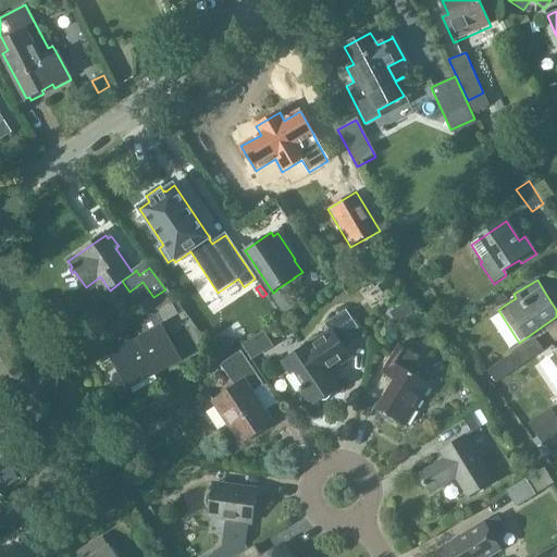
[(182,360),(162,325),(182,312),(175,301),(165,289),(153,297),(152,298),(153,301),(144,308),(140,305),(132,311),(147,334),(107,356),(118,374),(115,375),(114,381),(119,391),(125,392),(182,360)]
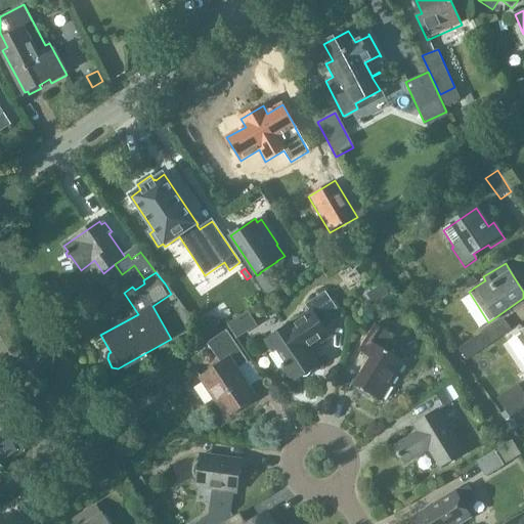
[(474,276),(467,281),(470,287),(477,282),(474,276)]
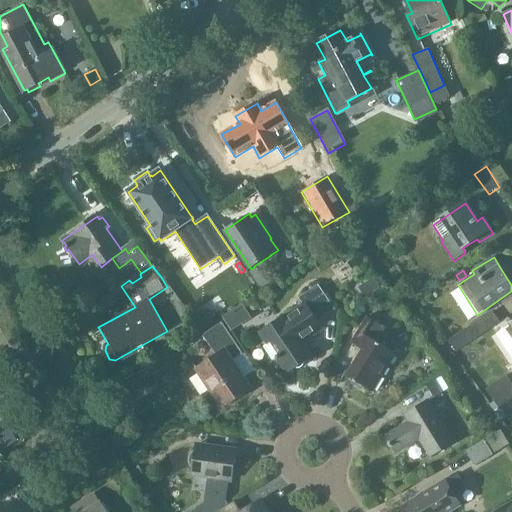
[(256,281),(260,289),(278,279),(273,271),(256,281)]
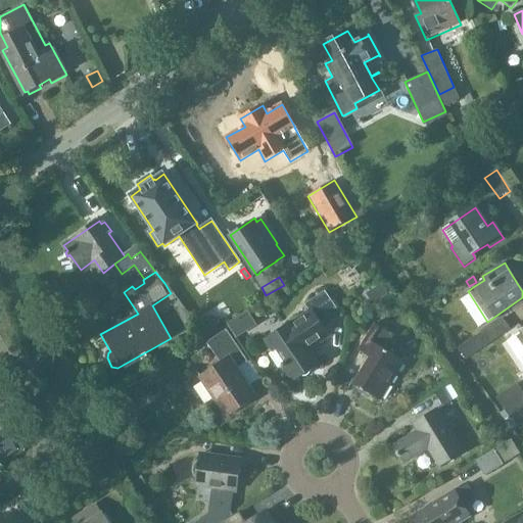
[(365,295),(372,305),(387,295),(380,284),(365,295)]
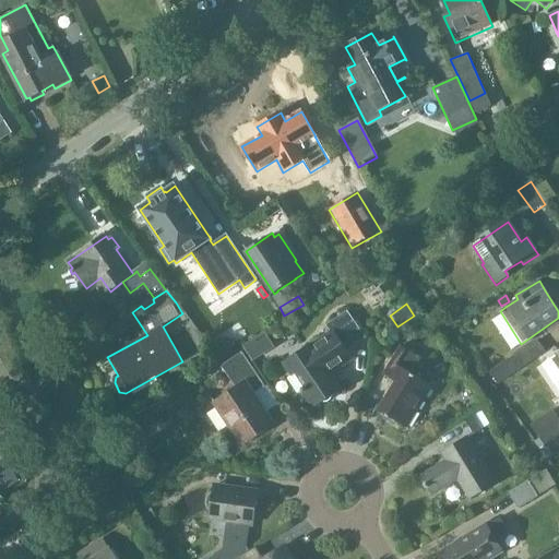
[(297,394),(302,390),(313,406),(321,401),(324,403),(328,403),(331,401),(332,397),(332,394),(340,389),(330,373),(351,359),(345,352),(366,339),(347,312),(326,326),(332,334),(289,363),(297,373),(288,380),(297,394)]
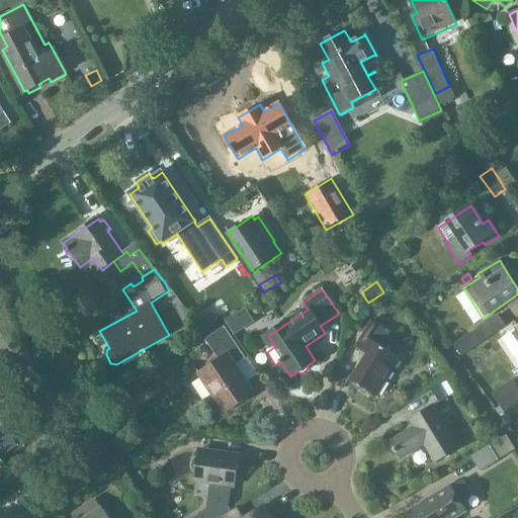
[(453,346),(461,357),(505,327),(498,316),(453,346)]
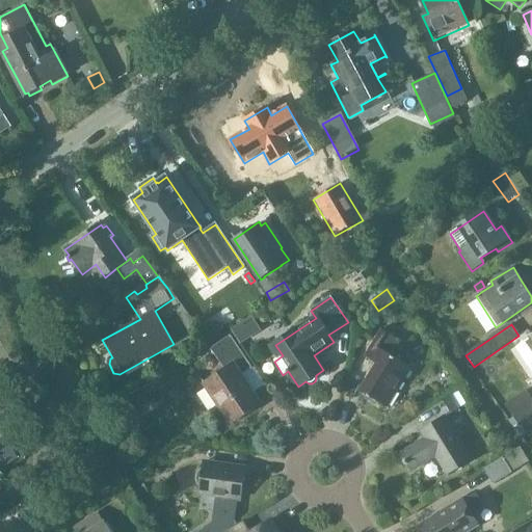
[(361,392),(388,408),(411,369),(391,356),(400,342),(381,330),(366,356),(377,364),(361,392)]
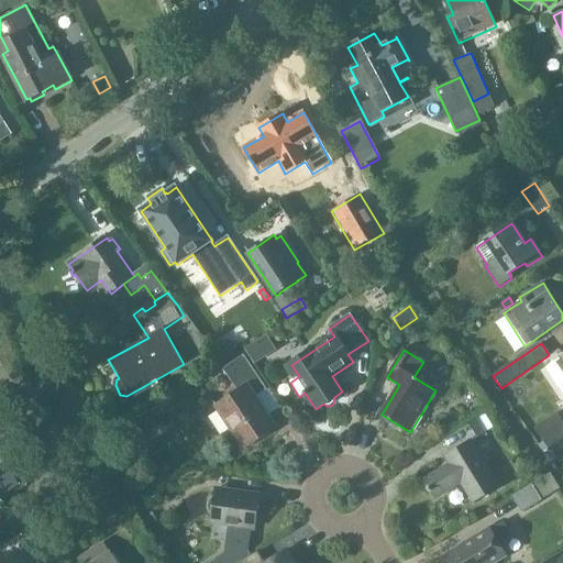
[(244,355),(223,370),(240,394),(218,409),(243,446),(274,426),(255,398),(267,390),(244,355)]
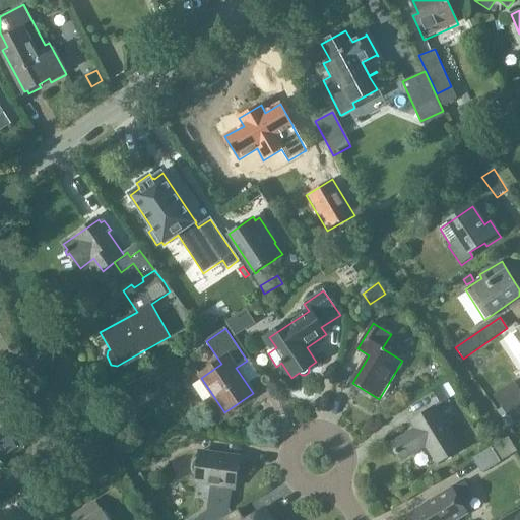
[(519,391),(514,382),(494,396),(501,407),(519,393),(519,391)]
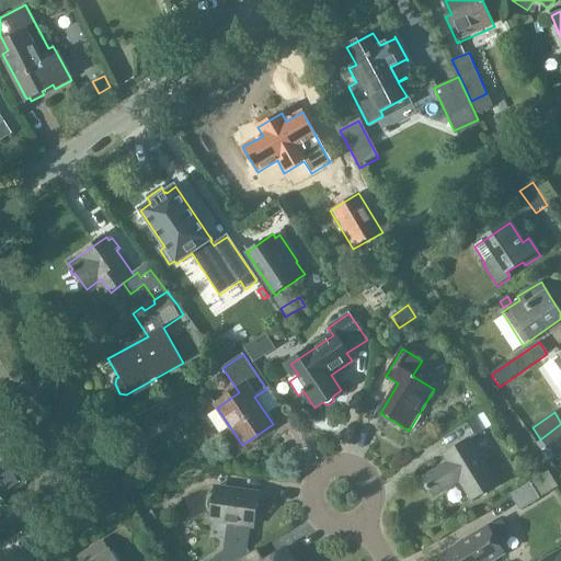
[(467,422),(476,436),(483,432),(476,418),(467,422)]
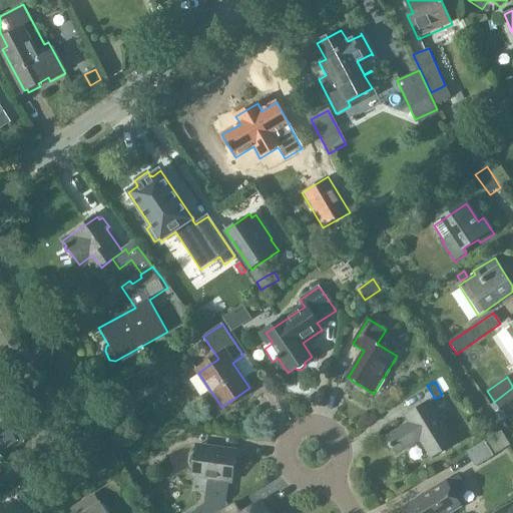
[(512,388),(494,402),(495,403),(502,413),(503,412),(512,405),(512,388)]
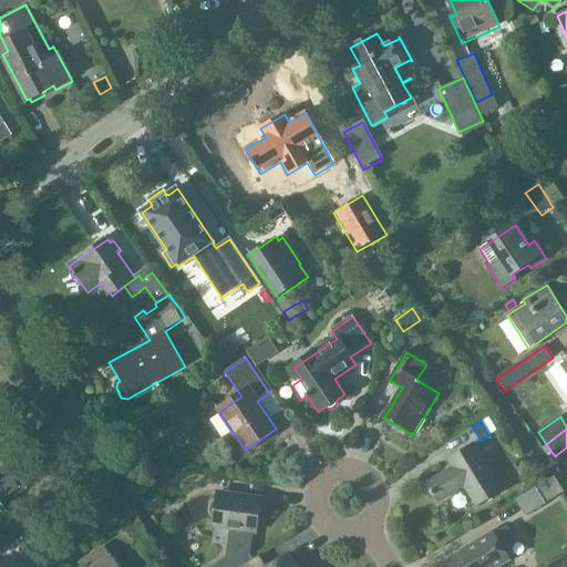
[(425,485),(433,496),(434,496),(439,503),(465,486),(477,507),(502,492),(473,444),(449,460),(454,468),(425,485)]
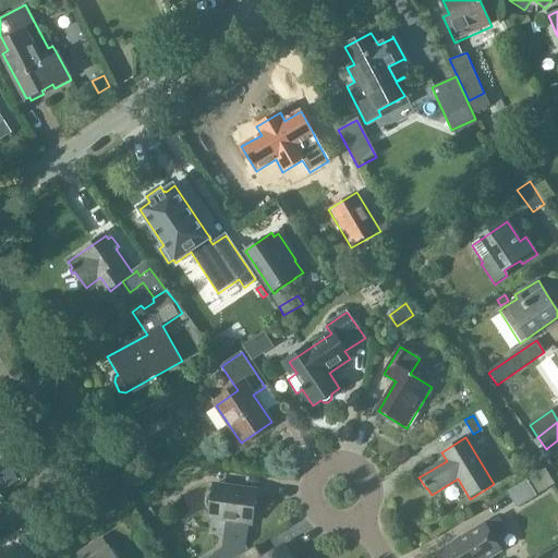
[(0,488),(16,480),(9,466),(0,471),(0,488)]
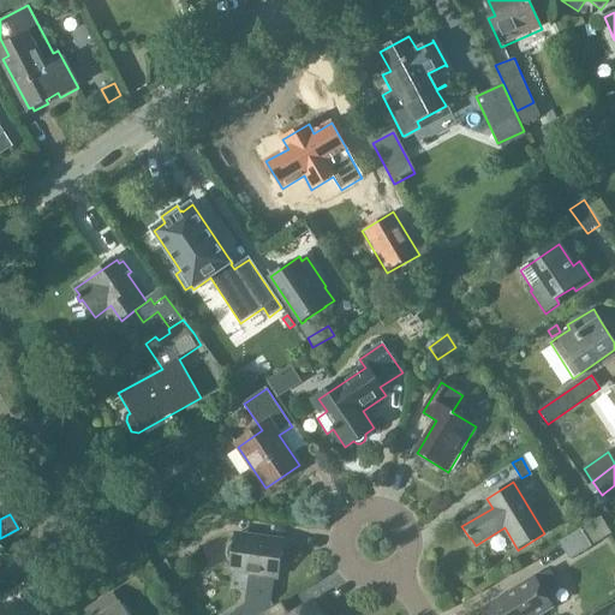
[(561,543),(571,560),(591,547),(581,531),(561,543)]
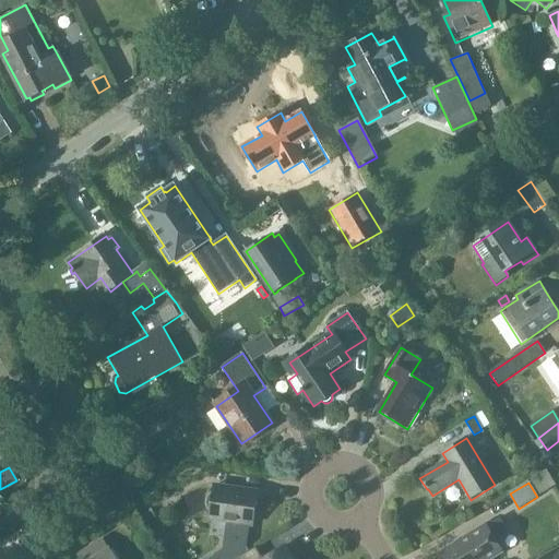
[(210,519),(253,525),(258,492),(214,486),(210,519)]
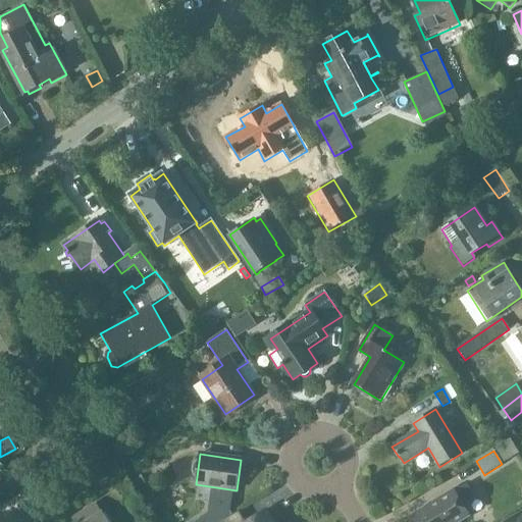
[(409,517),(411,521),(460,521),(470,516),(462,504),(474,497),(467,484),(455,491),(454,490),(409,517)]
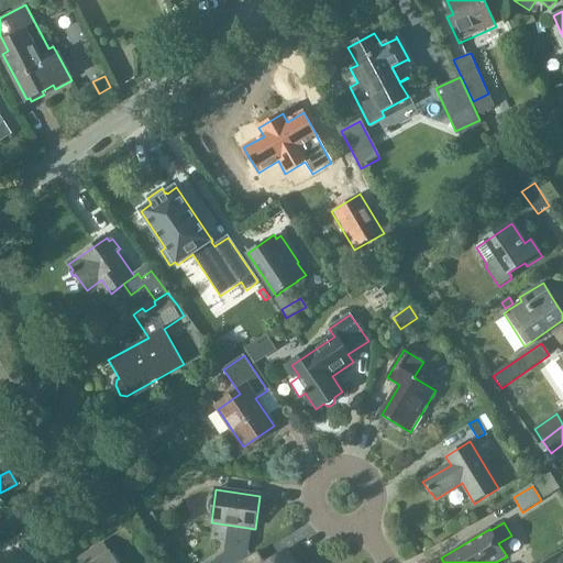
[(293,562),(286,553),(268,562),(264,562),(257,552),(240,562),(293,562)]
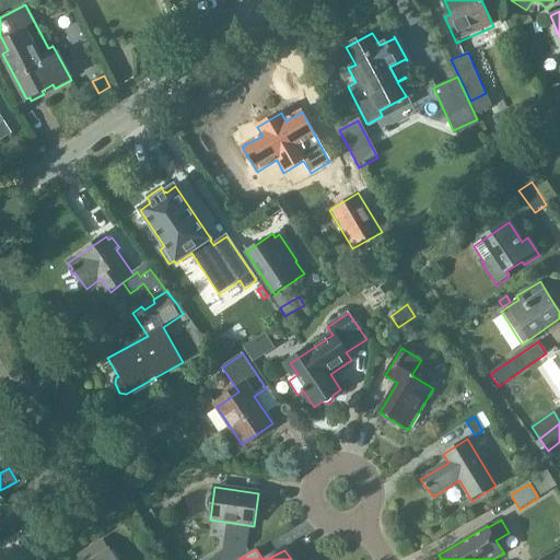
[(115,559),(109,550),(93,559),(115,559)]
